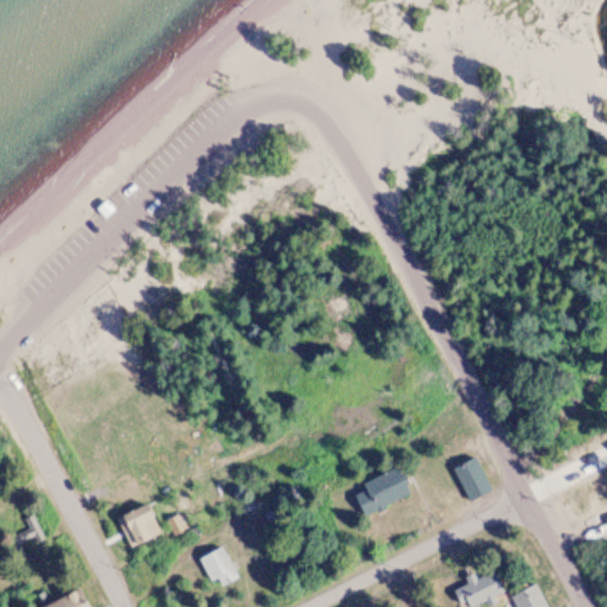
[(114,203),(104,212),(98,205),(108,197),(114,203)]
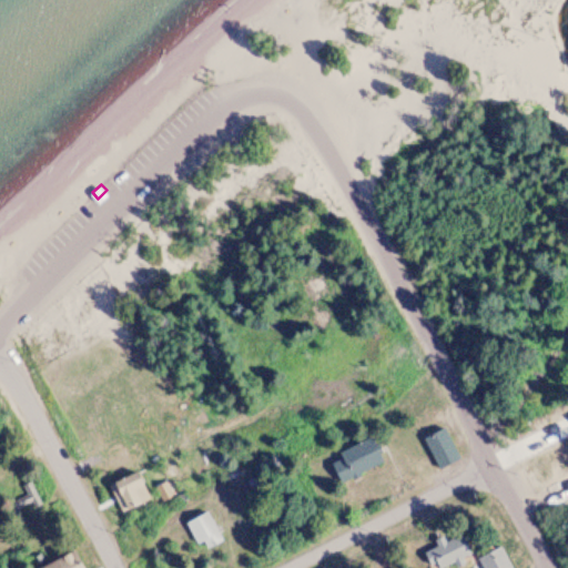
[(438,469),(458,459),(443,428),(422,438),(438,469)]
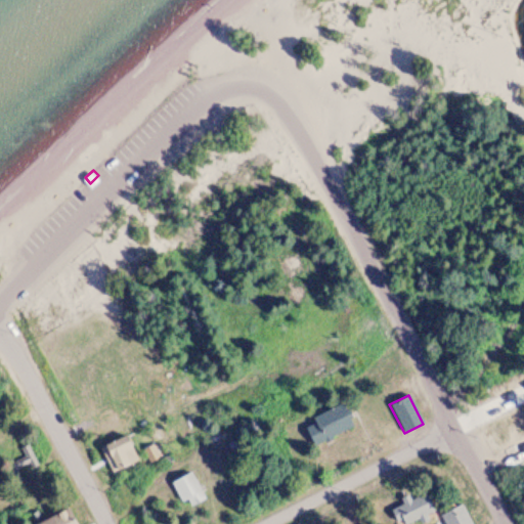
[(303,424),(313,445),(354,425),(344,403),(303,424)]
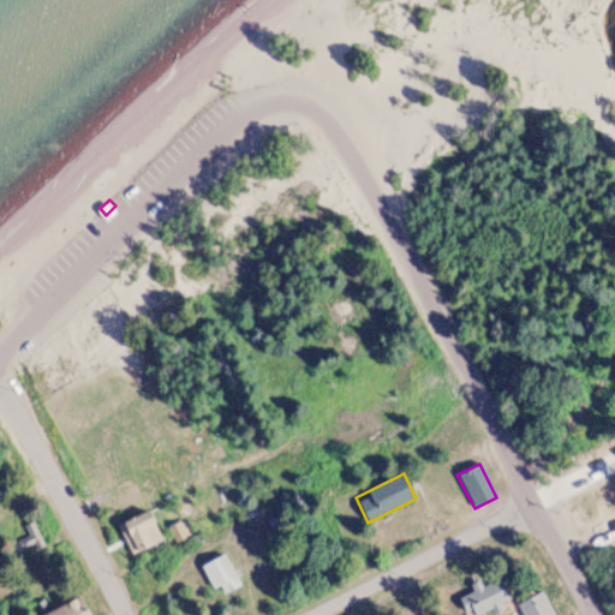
[(118,523),(129,554),(160,542),(148,512),(118,523)]
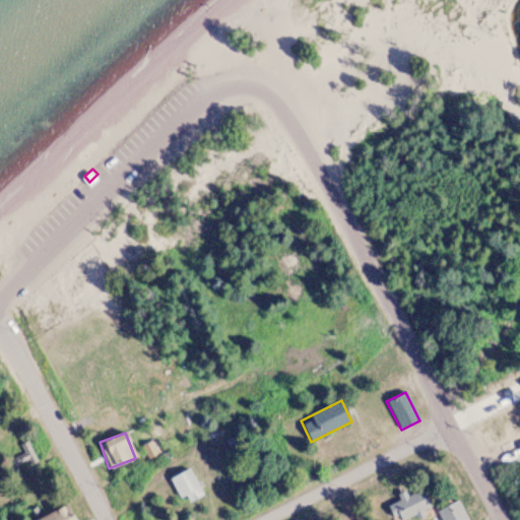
[(21,471),(37,464),(26,442),(10,449),(21,471)]
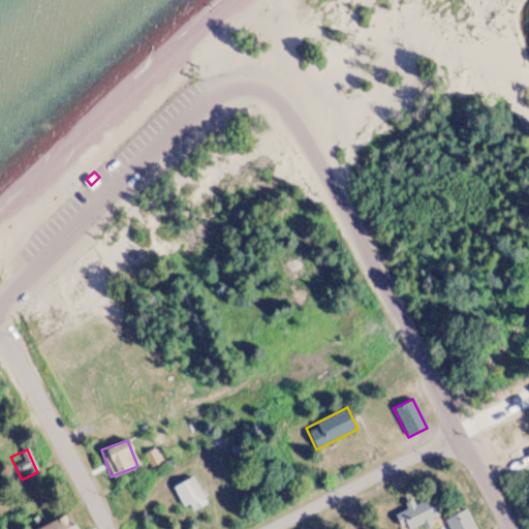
[(192,509),(205,504),(194,476),(172,486),(181,507),(190,503),(192,509)]
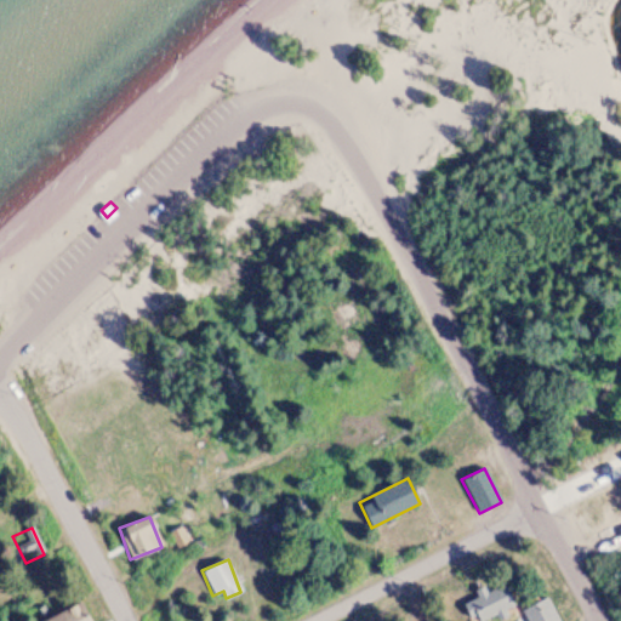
[(500,580),(467,599),(479,620),(485,620),(514,604),(500,580)]
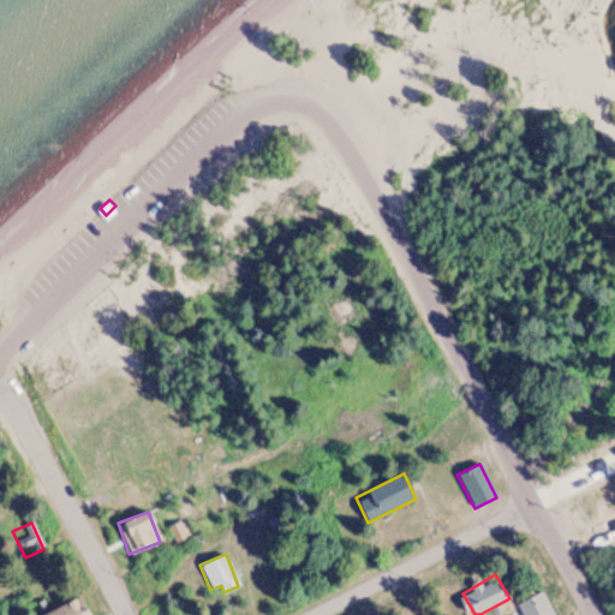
[(89,614),(82,597),(40,614),(89,614)]
